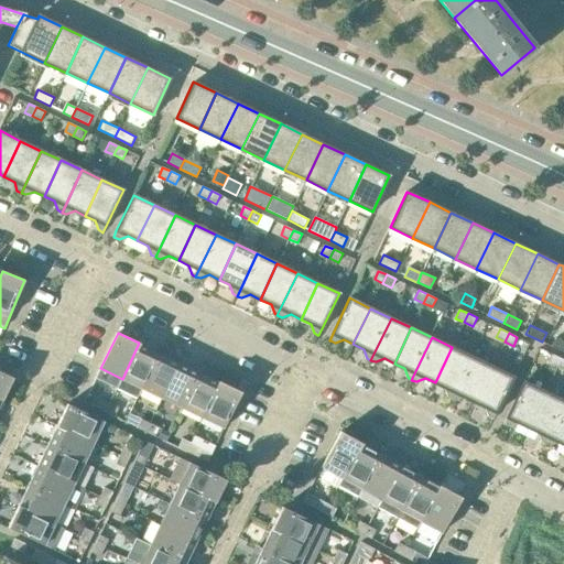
[(563,340),(556,337),(552,346),(563,351),(563,340)]
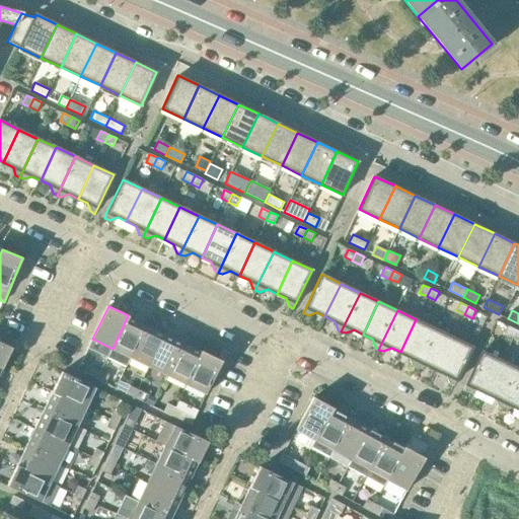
[(127,367),(131,358),(147,324),(128,315),(113,349),(107,358),(127,367)]
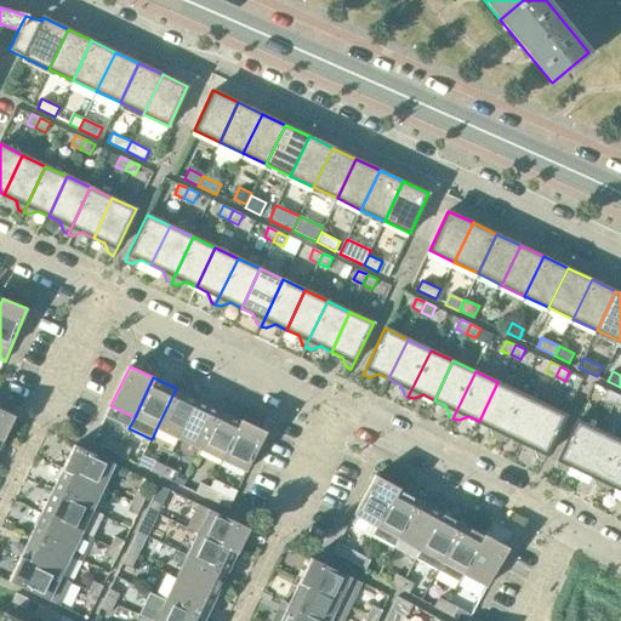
[(497,382),(479,421),(490,427),(494,437),(497,439),(519,393),(497,382)]
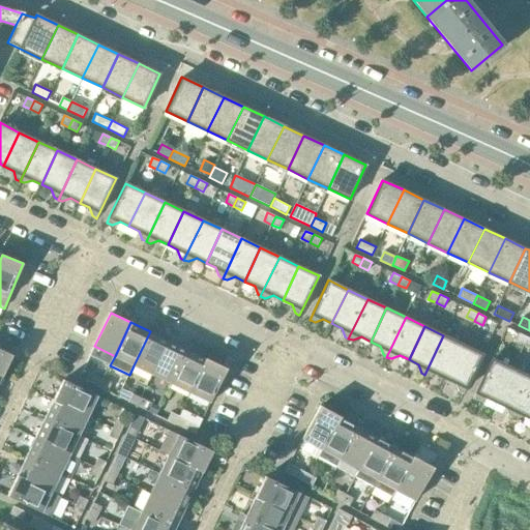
[(169,341),(150,331),(134,365),(152,374),(169,341)]
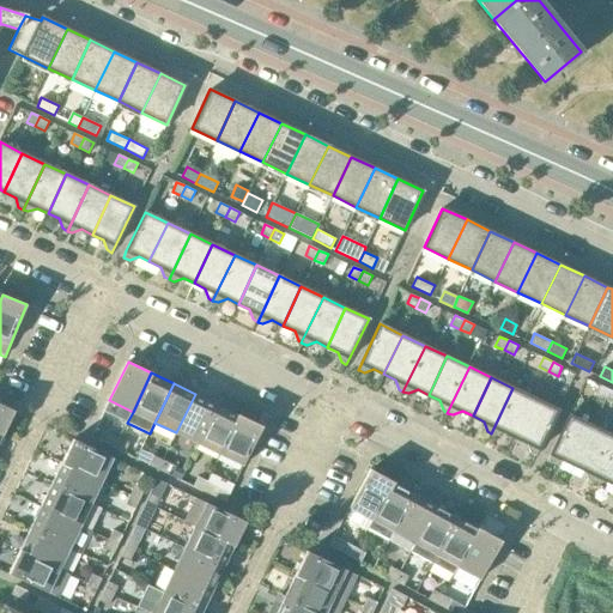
[(606,399),(610,389),(601,384),(596,394),(606,399)]
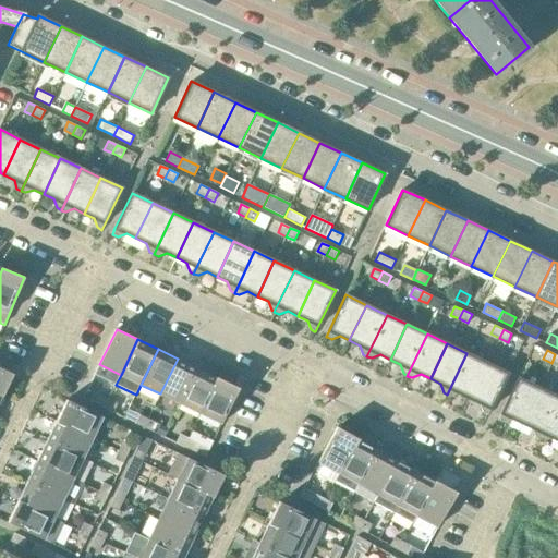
[(487,363),(466,353),(447,395),(451,397),(460,393),(471,398),(487,363)]
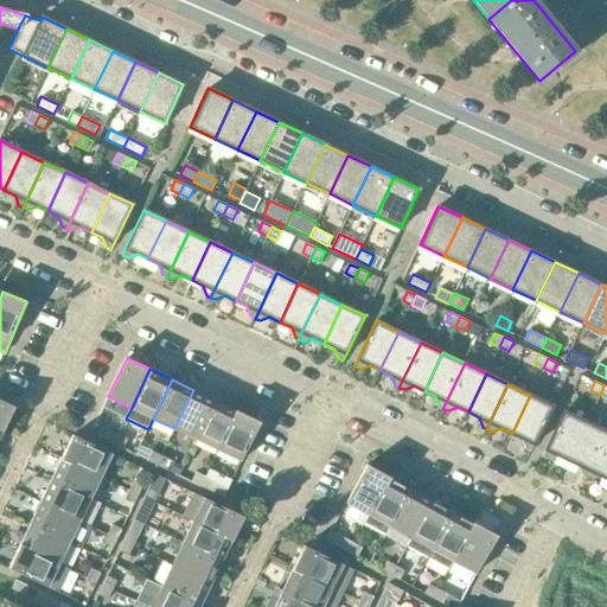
[(197,439),(215,401),(193,390),(174,428),(197,439)]
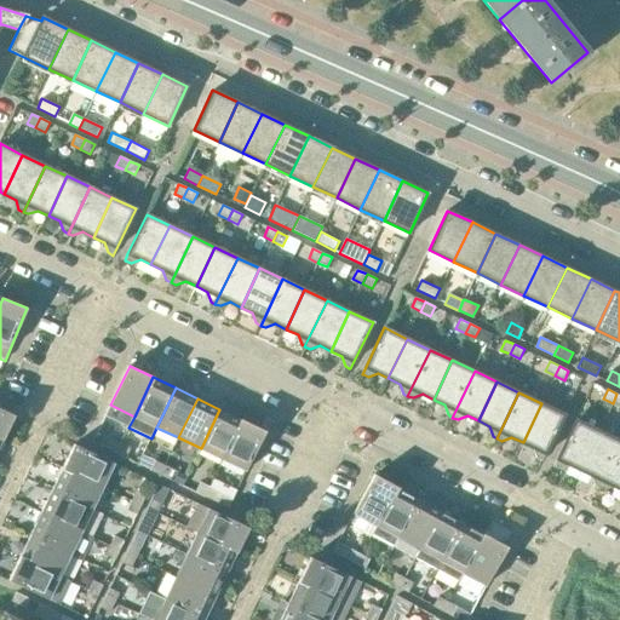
[(564,414),(541,403),(523,442),(533,447),(537,458),(543,460),(546,454),(564,414)]
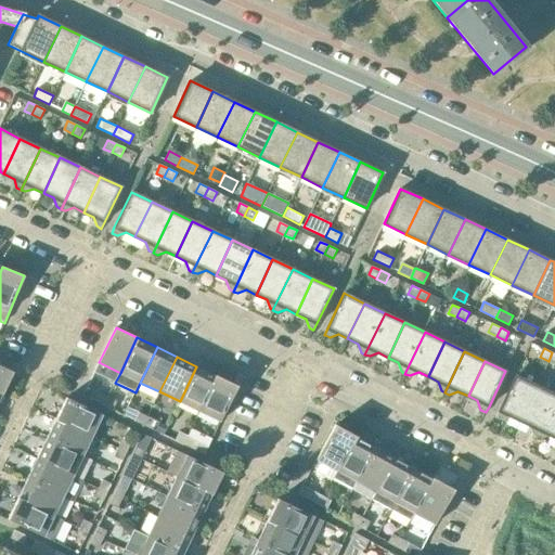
[(0,391),(3,392),(13,372),(0,365),(0,391)]
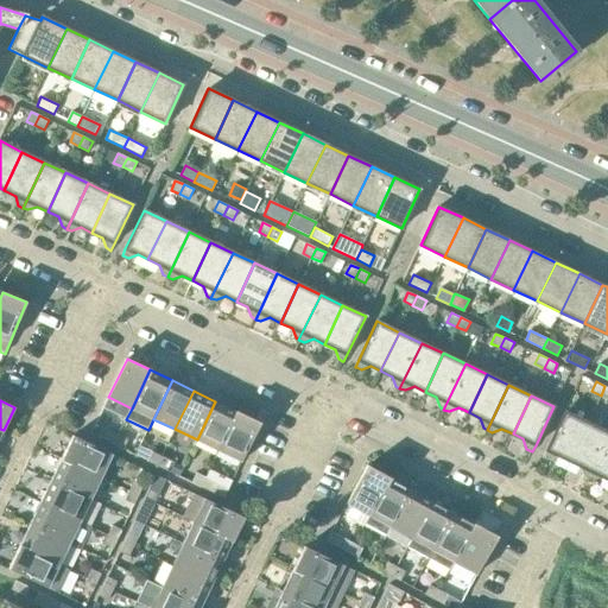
[(219,450),(238,411),(215,401),(197,439),(219,450)]
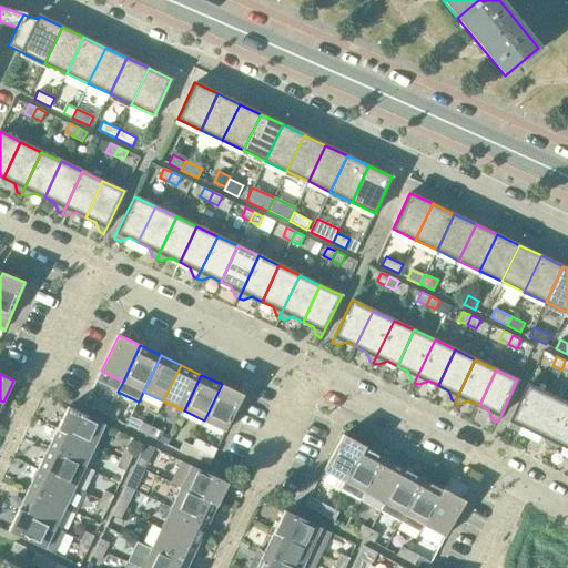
[(243,395),(222,384),(204,421),(226,430),(243,395)]
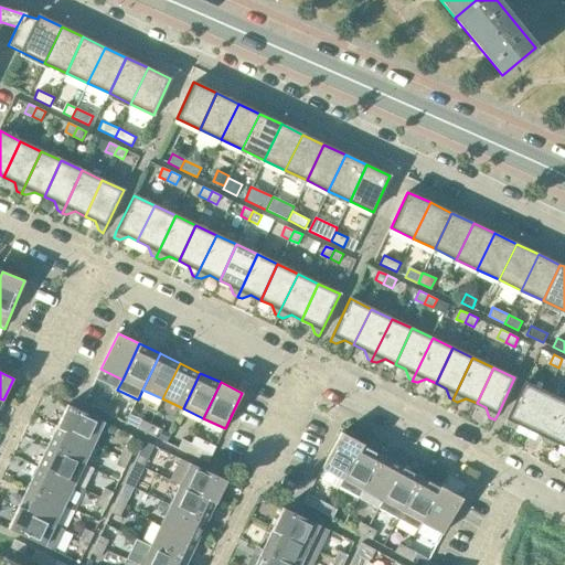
[(529,428),(546,393),(525,382),(504,425),(510,427),(519,424),(529,428)]
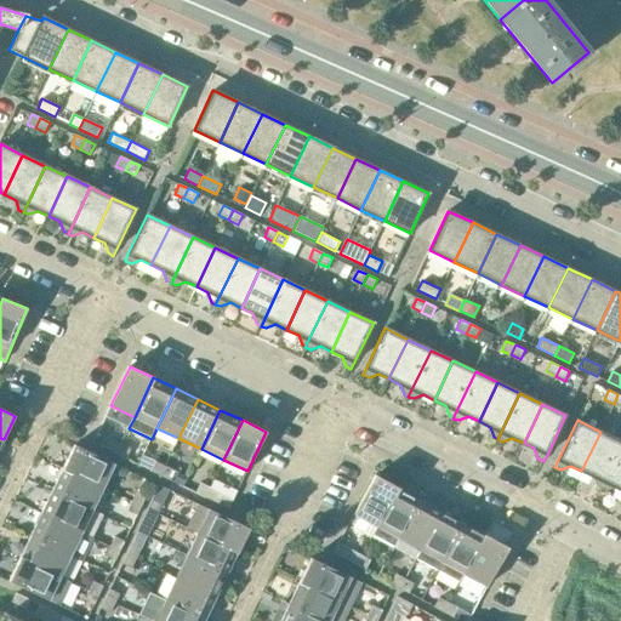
[(597,486),(600,489),(620,445),(620,440),(600,432),(581,471),(593,477),(597,486)]
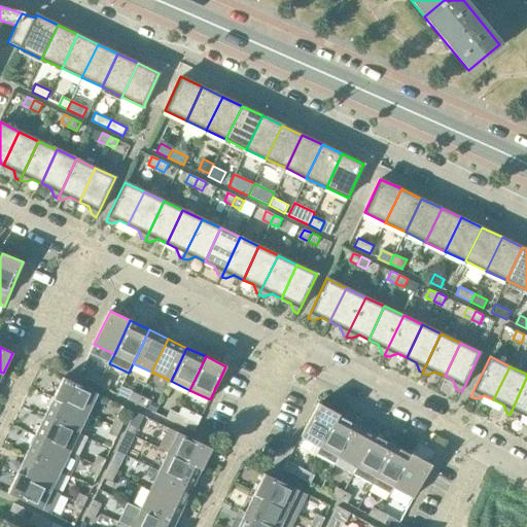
[(91,382),(99,385),(103,377),(95,374),(91,382)]
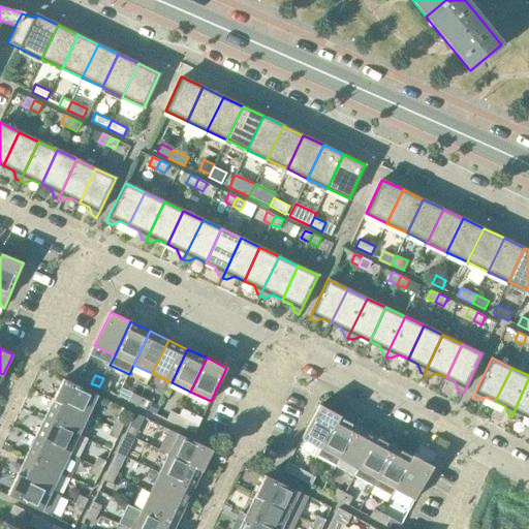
[(54,399),(87,415),(97,395),(63,378),(54,399)]
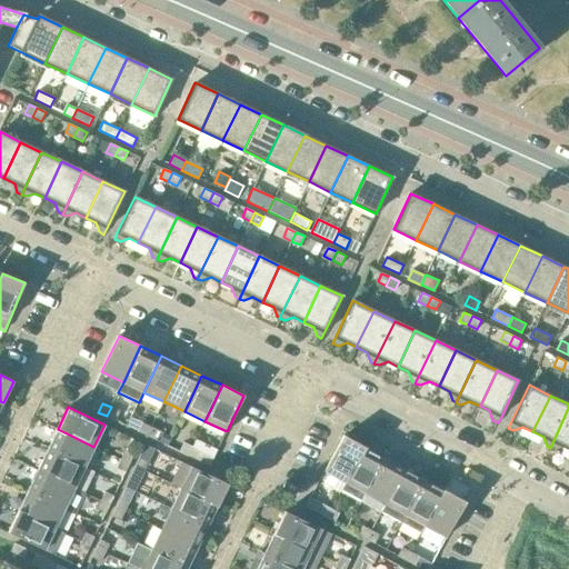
[(111,407),(107,416),(116,420),(120,411),(111,407)]
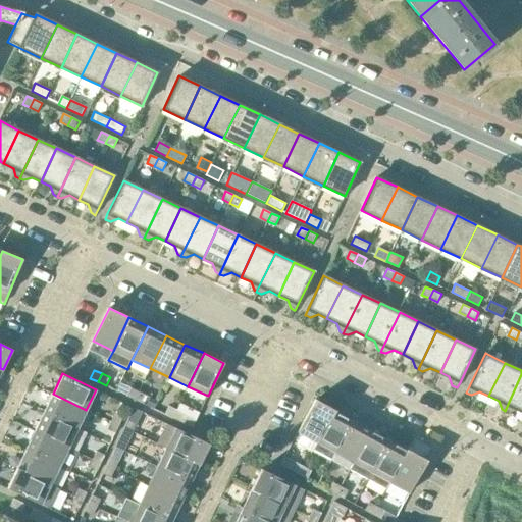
[(518,410),(521,411),(521,374),(505,411),(510,412),(518,410)]
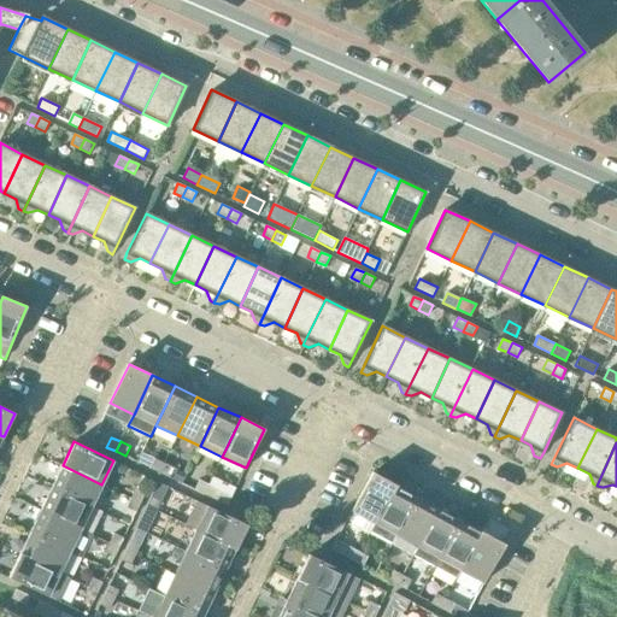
[(151,468),(160,472),(165,463),(156,458),(151,468)]
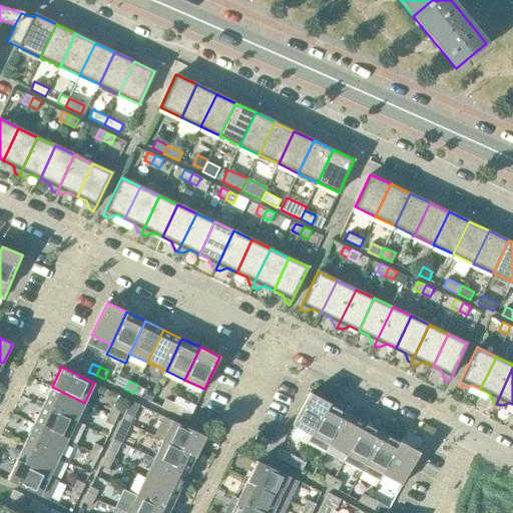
[(137,385),(133,393),(141,397),(144,389),(137,385)]
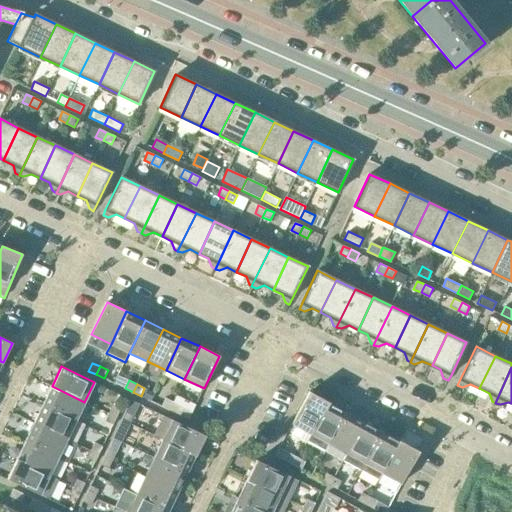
[(84,402),(52,386),(43,404),(76,420),(84,402)]
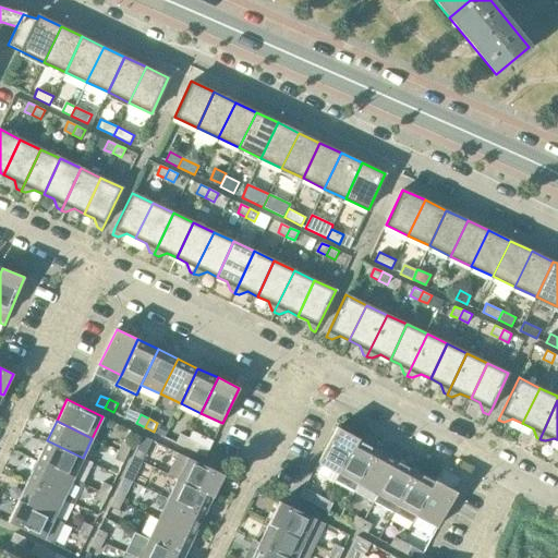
[(339,473),(358,438),(337,427),(318,461),(331,469),(327,477),(334,481),(338,472),(339,473)]
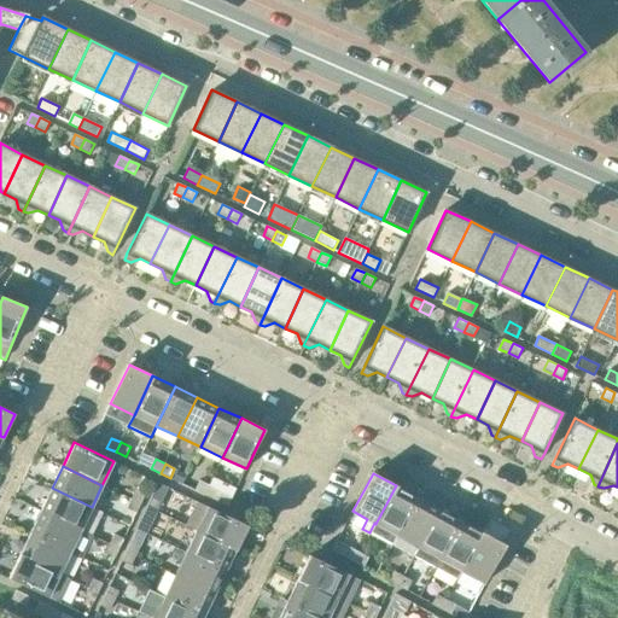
[(196,490),(205,495),(209,485),(200,481),(196,490)]
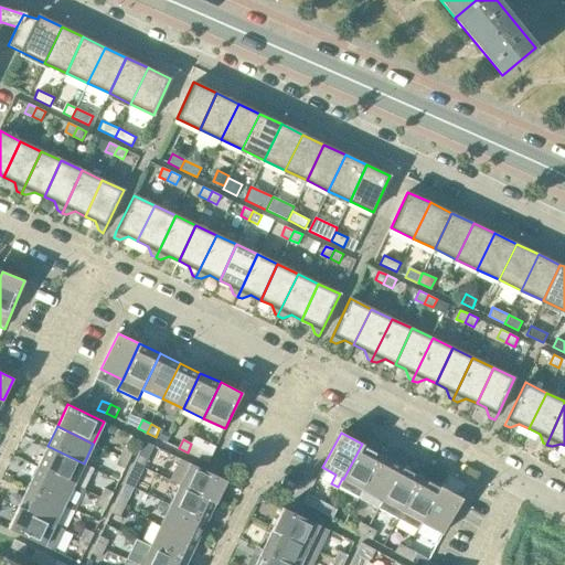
[(191,444),(188,452),(195,456),(208,462),(212,454),(200,447),(191,444)]
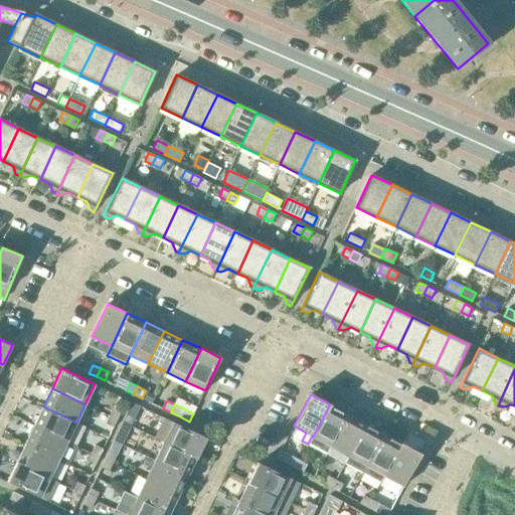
[(327,453),(348,414),(330,404),(313,437),(309,444),(327,453)]
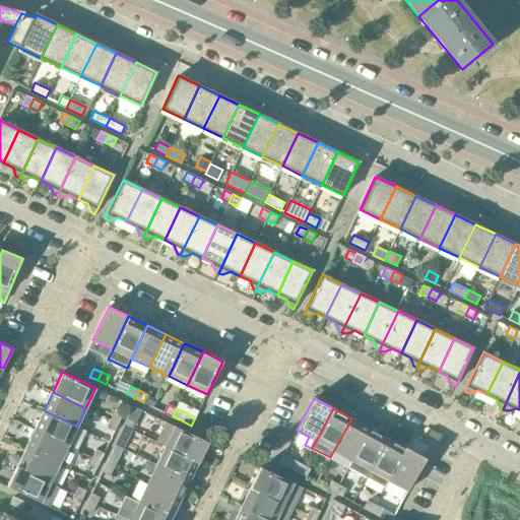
[(86,431),(77,427),(44,410),(35,430),(68,446),(77,450),(86,431)]
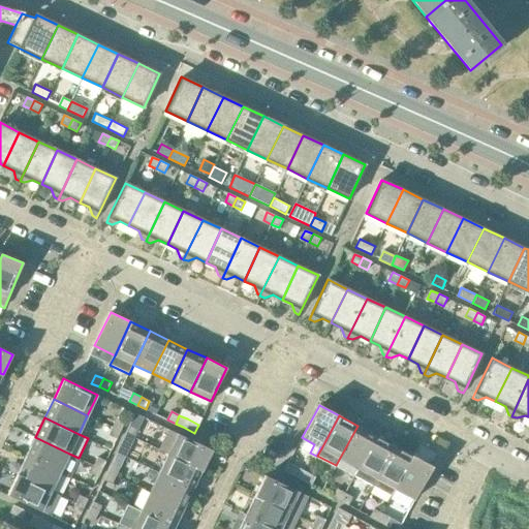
[(113,427),(121,431),(125,423),(117,419),(113,427)]
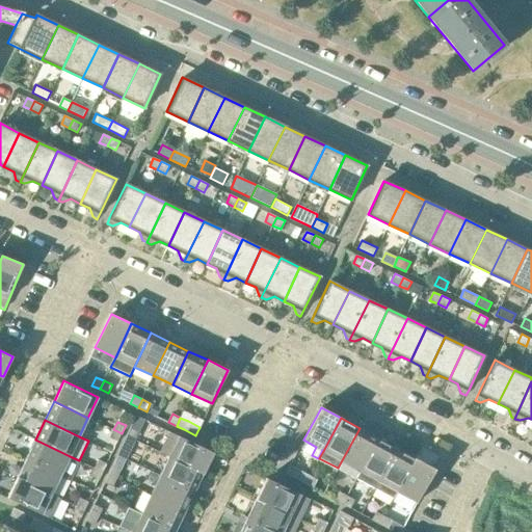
[(131,428),(127,436),(135,441),(139,432),(131,428)]
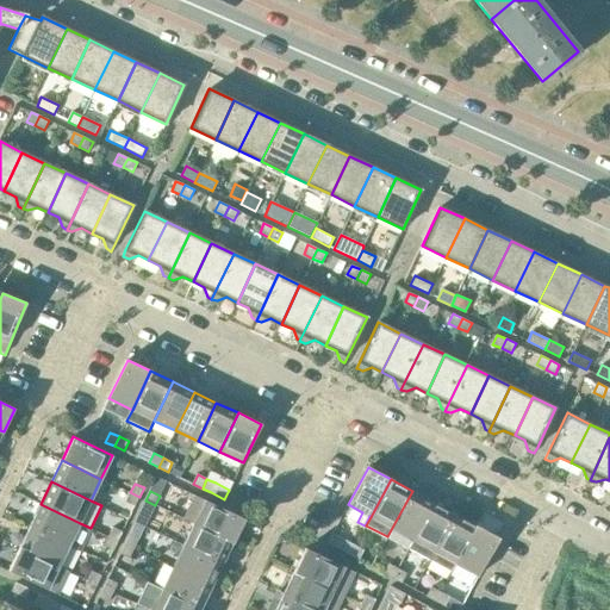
[(434,503),(412,491),(387,536),(409,548),(434,503)]
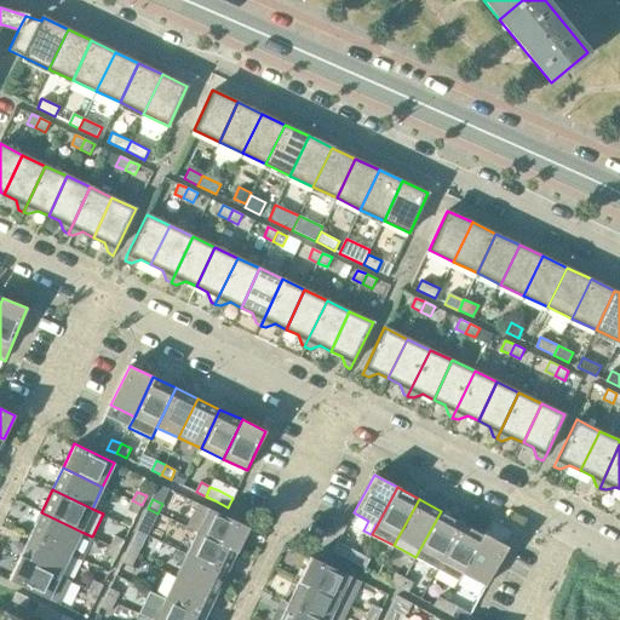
[(137,515),(142,505),(132,500),(127,510),(137,515)]
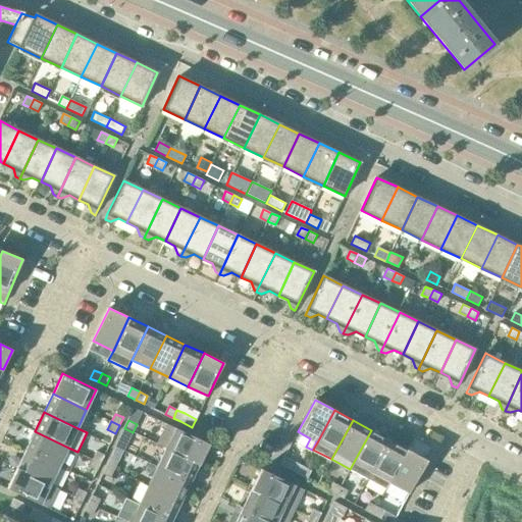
[(167,449),(200,464),(209,445),(165,423),(156,444),(167,449)]
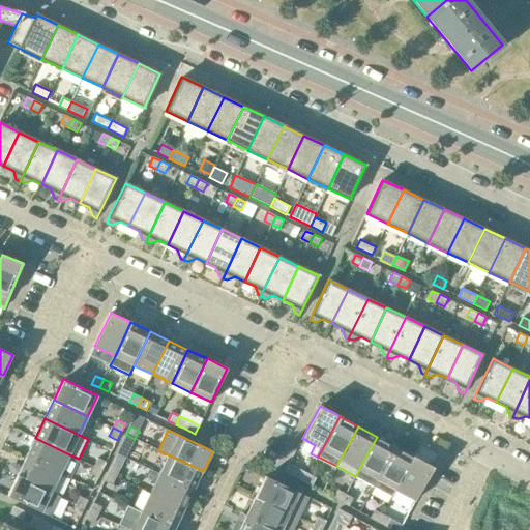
[(135,439),(126,435),(123,443),(131,446),(135,439)]
